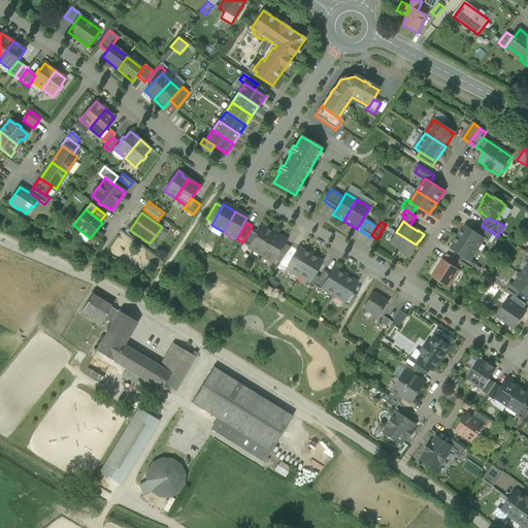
[(261,226),(249,248),(260,255),(272,233),(261,226)]
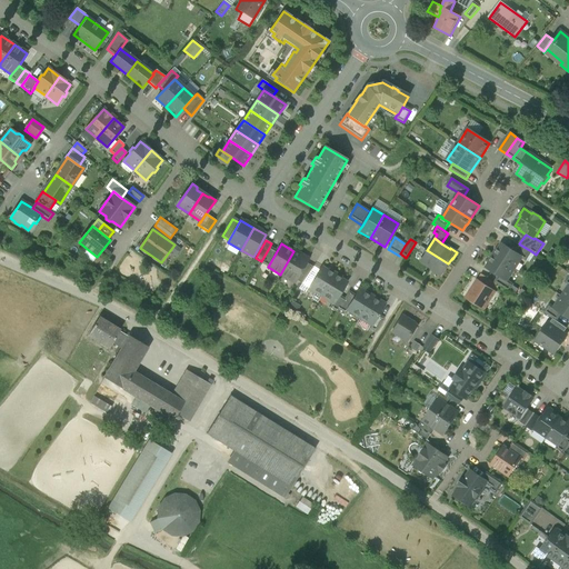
[(502,243),(498,250),(497,249),(493,256),(515,269),(522,258),(522,257),(515,252),(502,243)]
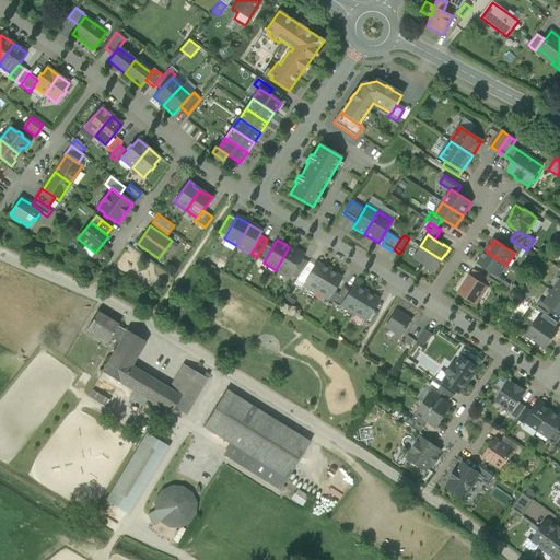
[(523,247),(512,241),(506,248),(514,253),(514,254),(517,256),(523,247)]
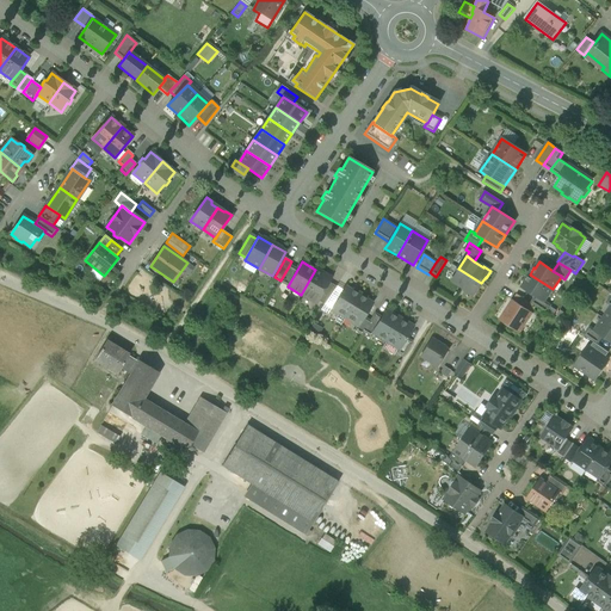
[(281,281),(279,282),(285,285),(295,269),(289,266),(281,281)]
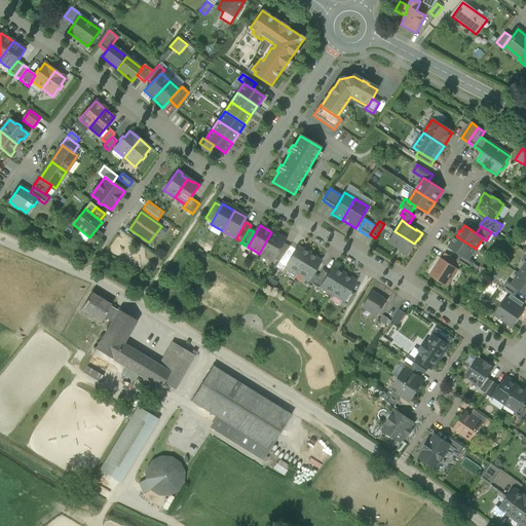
[(414,243),(395,231),(387,241),(402,251),(402,252),(408,256),(411,250),(411,249),(414,243)]
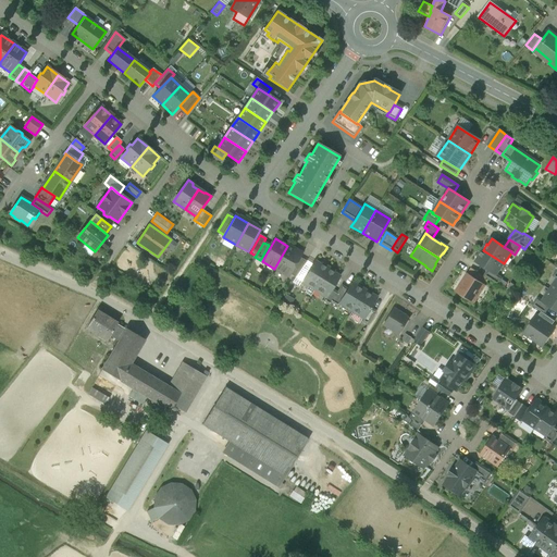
[(287,246),(274,269),(288,276),(289,274),(299,258),(301,254),(287,246)]
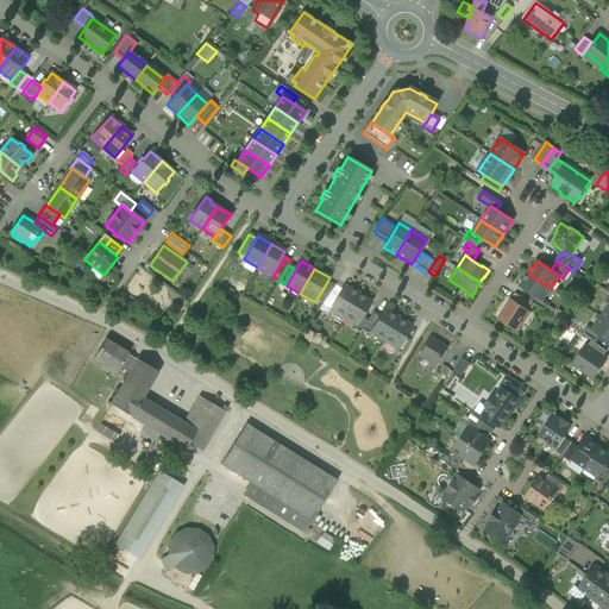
[(551,288),(528,274),(523,280),(525,280),(520,287),(534,296),(542,301),(551,288)]
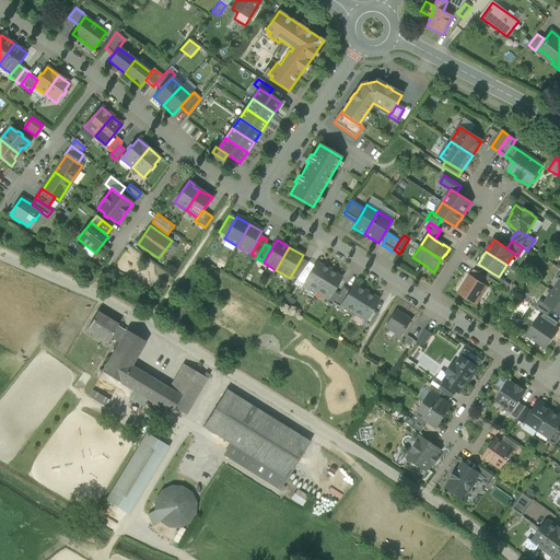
[(301,259),(291,276),(296,279),(308,264),(301,259)]
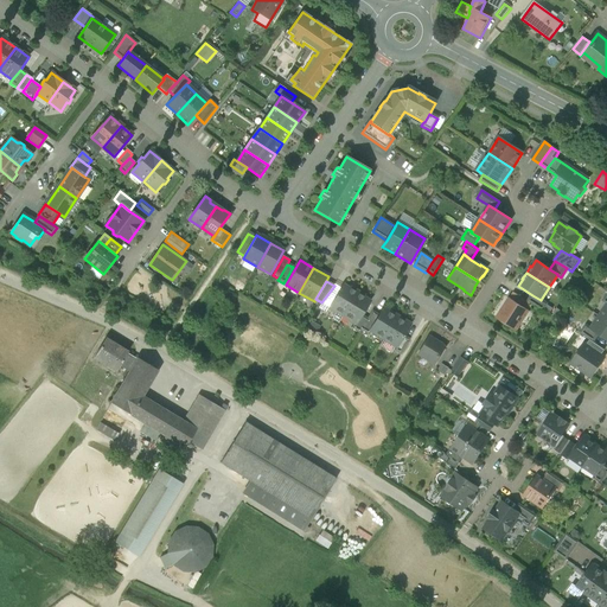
[(350,289),(343,286),(328,308),(336,313),(337,312),(343,315),(357,293),(350,288),(350,289)]
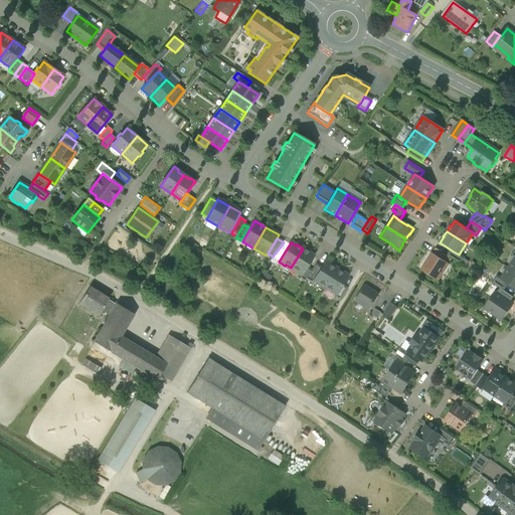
[(303,248),(291,268),(296,271),(296,272),(301,276),(302,276),(306,268),(313,255),(308,252),(308,251),(303,248)]
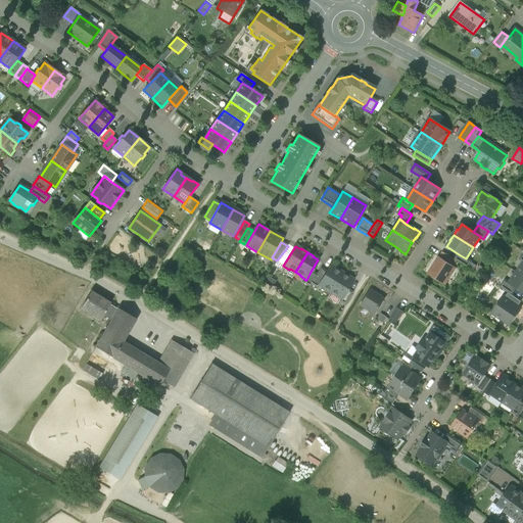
[(455,260),(443,252),(439,257),(455,268),(459,263),(455,260)]
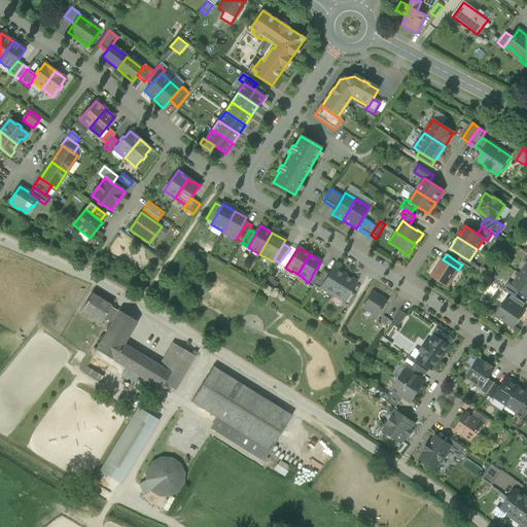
[(476,264),(469,260),(462,256),(458,262),(462,265),(470,271),(476,264)]
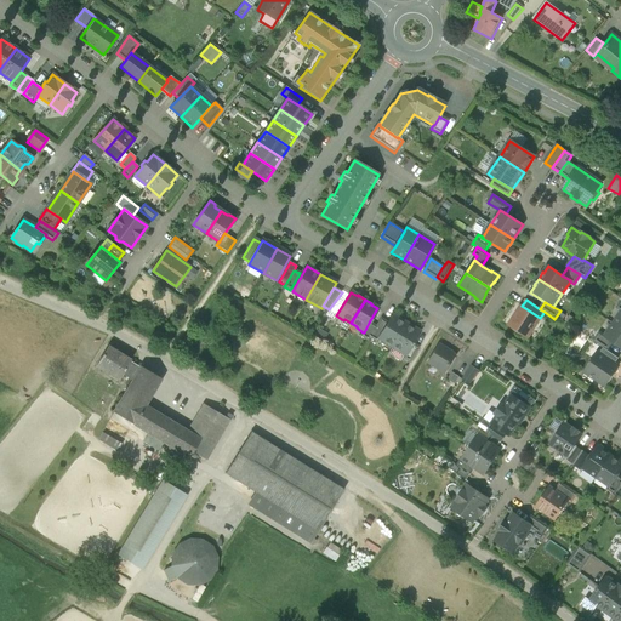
[(522,306),(520,306),(508,325),(528,339),(541,319),(540,318),(522,306)]
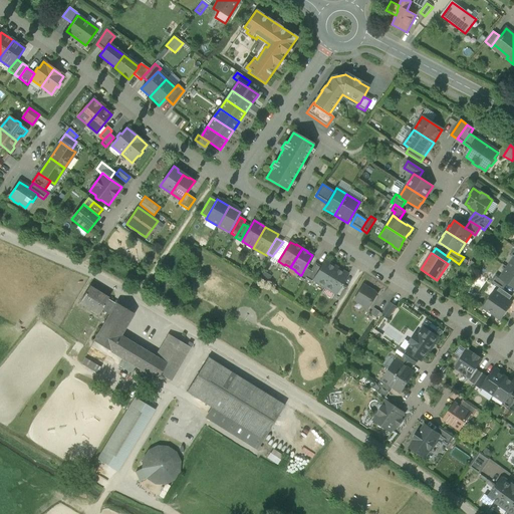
[(320,267),(313,280),(324,287),(335,268),(324,261),(320,267)]
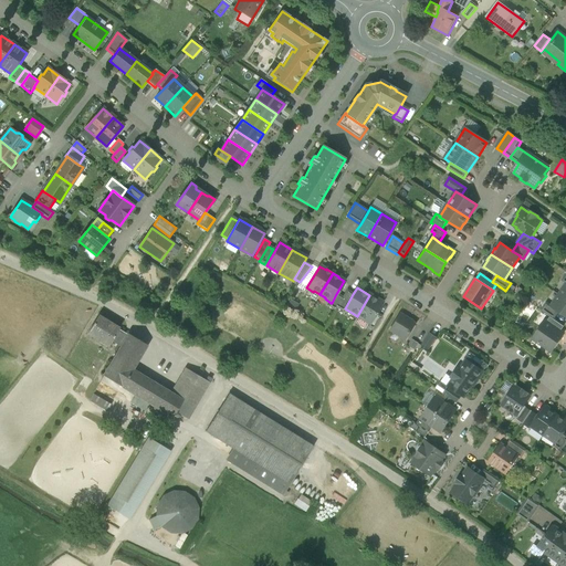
[(353,294),(347,291),(343,299),(337,307),(344,312),(345,308),(353,294)]
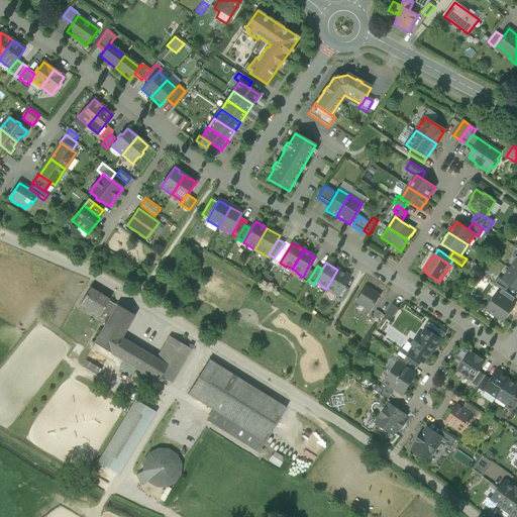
[(307,269),(303,277),(302,277),(300,280),(306,284),(308,281),(313,273),(307,269)]
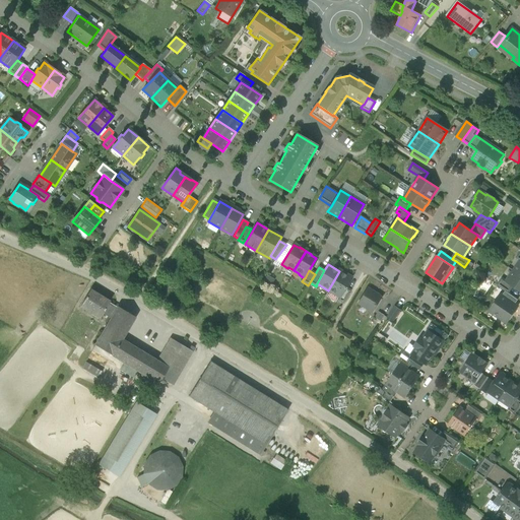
[(351,278),(339,271),(328,290),(339,298),(345,288),(351,278)]
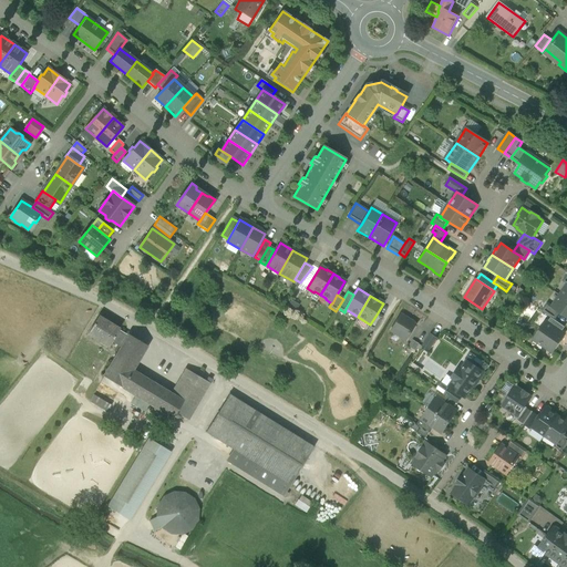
[(566,300),(560,296),(553,307),(552,308),(559,312),(566,318),(566,300)]
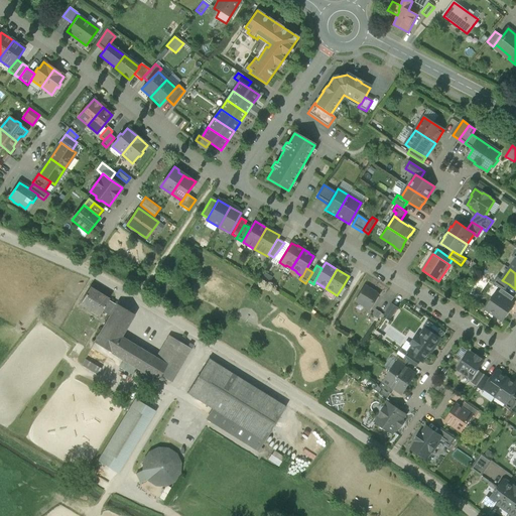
[(270,280),(263,276),(260,281),(267,285),(270,280)]
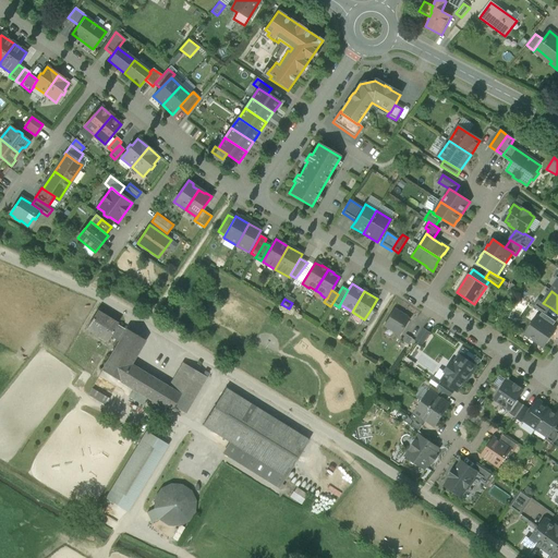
[(544,302),(538,299),(534,306),(542,313),(543,313),(545,315),(550,307),(543,303),(544,302)]
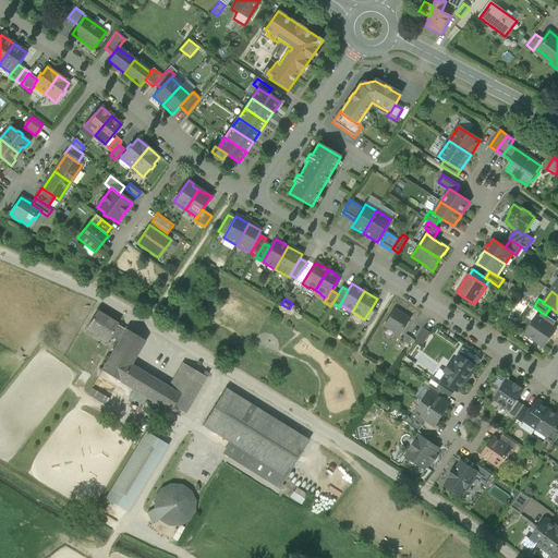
[(376,313),(371,310),(364,319),(362,322),(368,326),(376,313)]
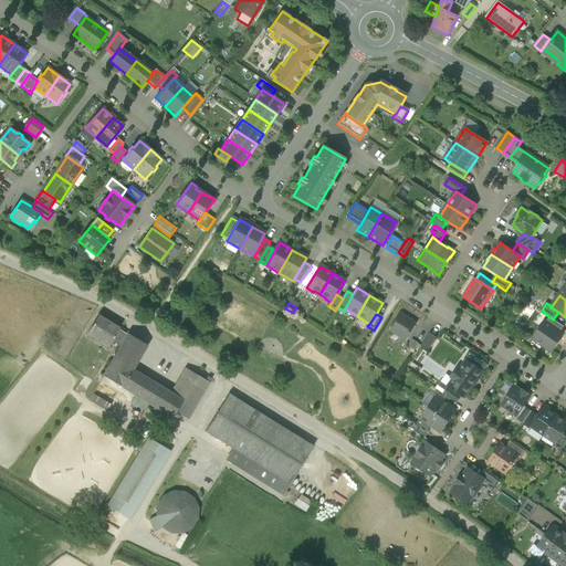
[(416,324),(399,314),(389,331),(406,341),(416,324)]
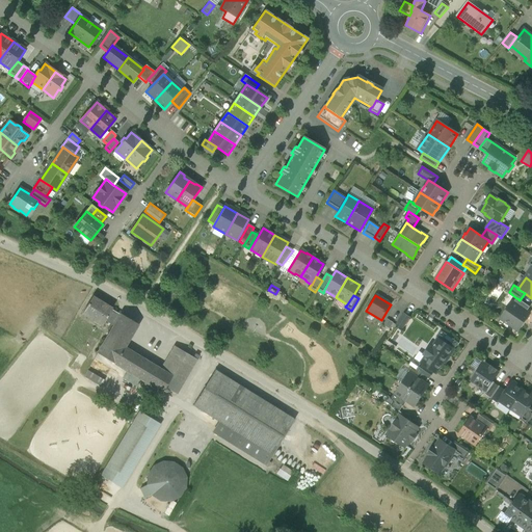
[(112,309),(92,297),(82,314),(92,320),(95,318),(103,323),(105,321),(113,326),(121,315),(112,310),(112,309)]
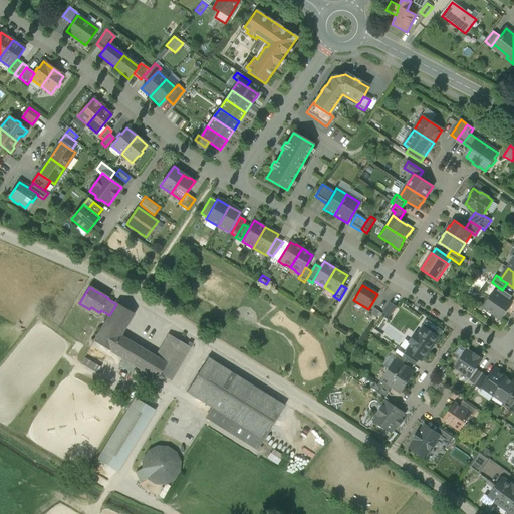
[(512,297),(504,291),(500,296),(509,301),(512,297)]
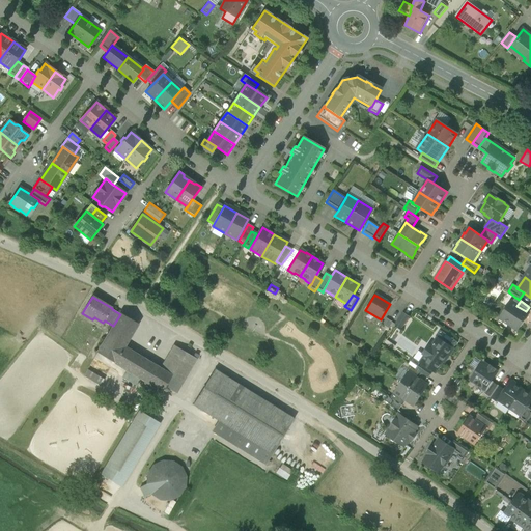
[(512,303),(512,302),(501,318),(516,329),(528,313),(526,311),(516,306),(512,303)]
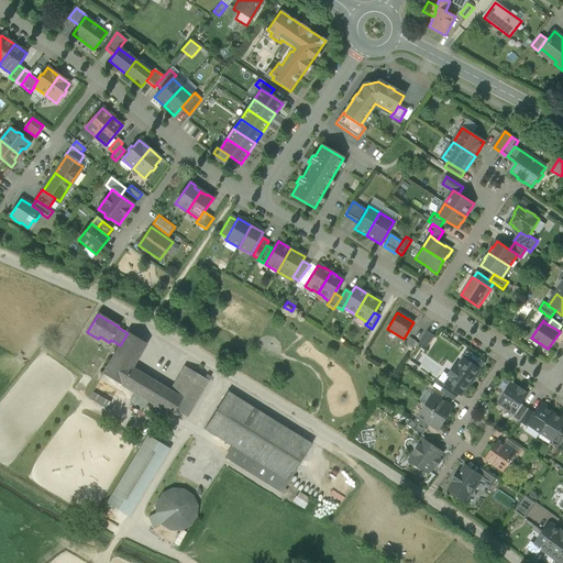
[(428,331),(419,344),(427,349),(434,337),(428,331)]
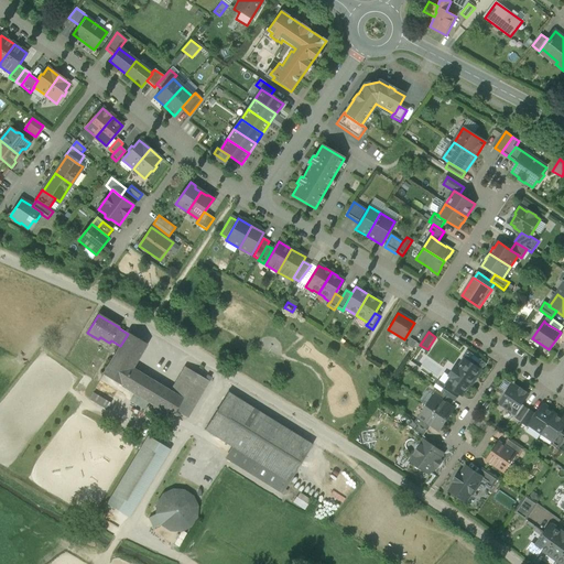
[(147,344),(128,333),(120,346),(104,375),(121,386),(131,369),(147,344)]
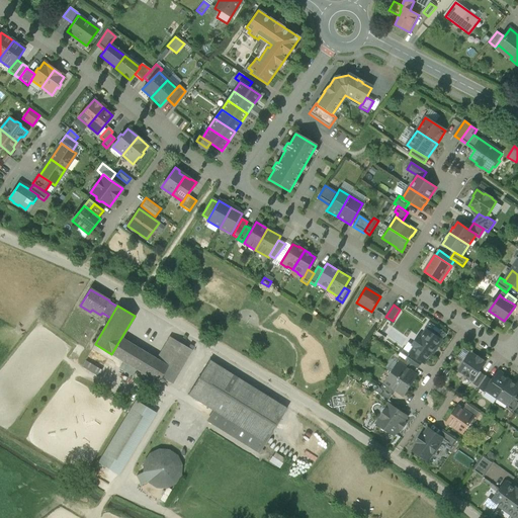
[(427,330),(421,339),(419,337),(413,345),(415,347),(411,354),(423,362),(425,363),(435,349),(436,350),(442,340),(427,330)]
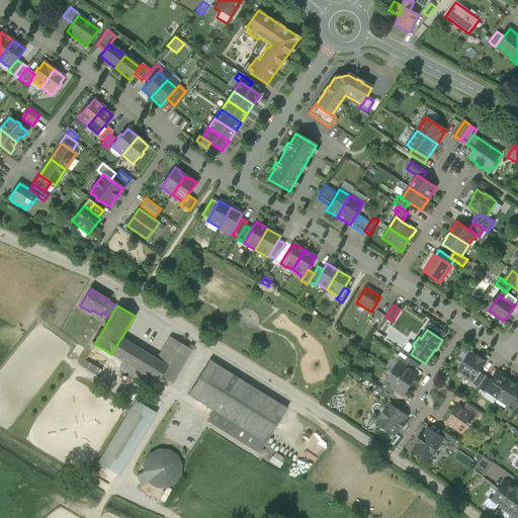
[(181,344),(169,337),(164,345),(176,352),(181,344)]
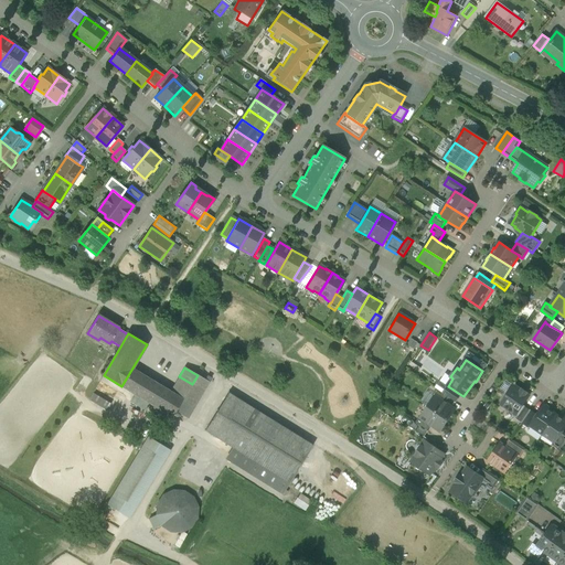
[(172,417),(183,400),(170,392),(131,370),(121,386),(172,417)]
